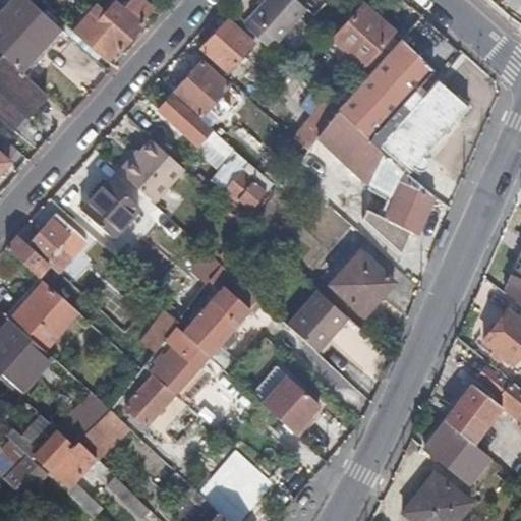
[(64,31),(30,0),(15,0),(0,17),(0,53),(5,57),(25,76),(40,60),(36,56),(50,41),(53,43),(64,31)]
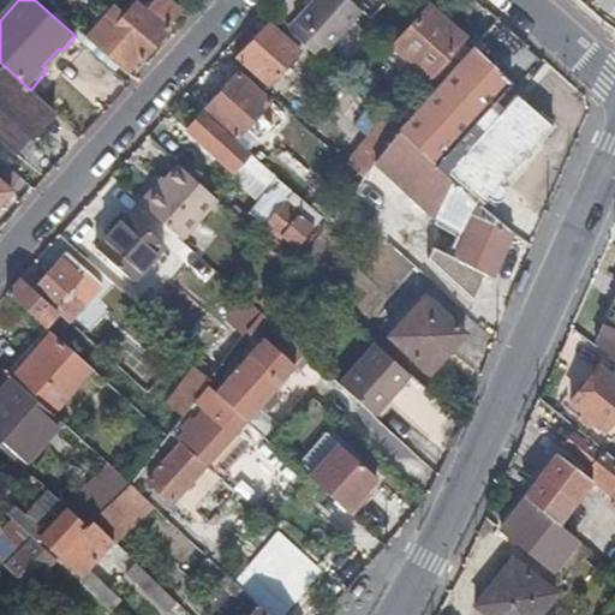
[(126,13),(115,5),(88,36),(126,73),(137,60),(138,63),(169,27),(167,24),(181,7),(172,0),(155,0),(148,10),(138,1),(126,13)]
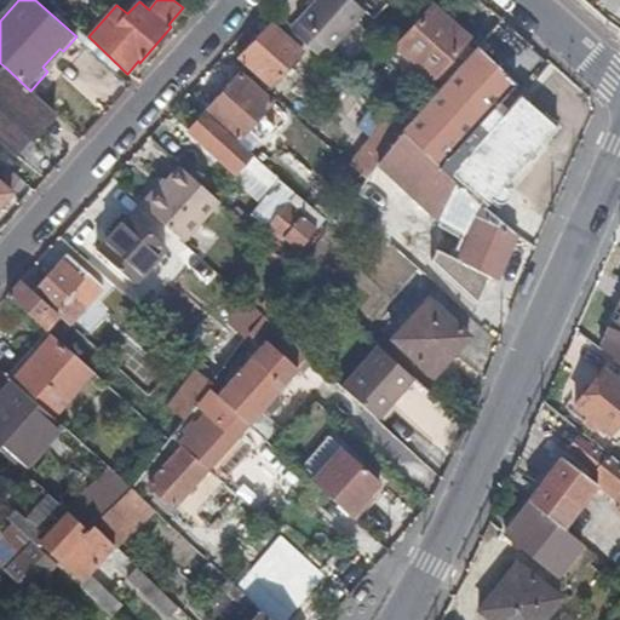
[(315,0),(297,21),(331,51),(366,11),(352,0),(315,0)]
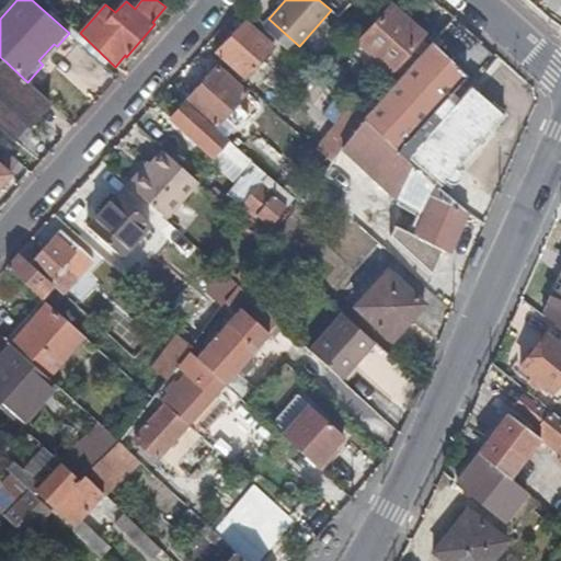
[(426,34),(392,4),(358,42),(391,72),(426,34)]
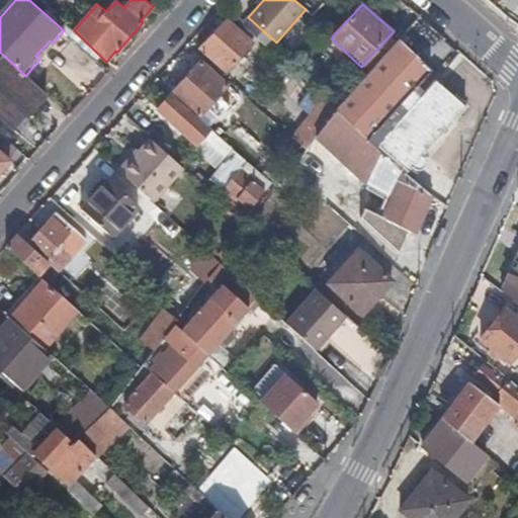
[(228,17),(198,49),(227,74),(255,41),(228,17)]
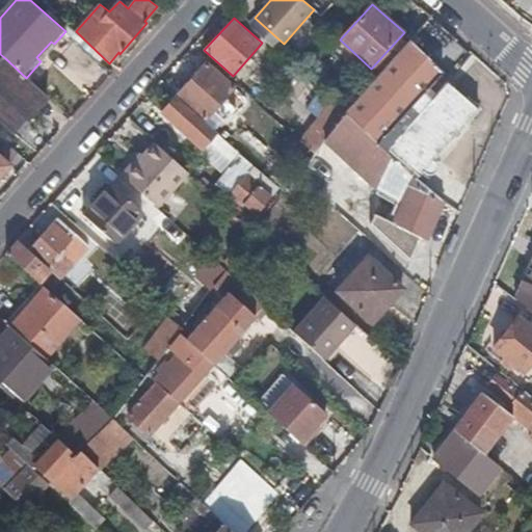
[(255,18),(248,25),(277,51),(284,44),(255,18)]
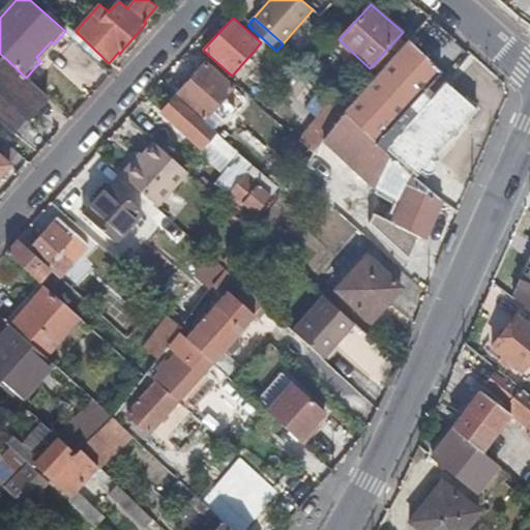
[(339,39),(331,48),(362,78),(370,68),(339,39)]
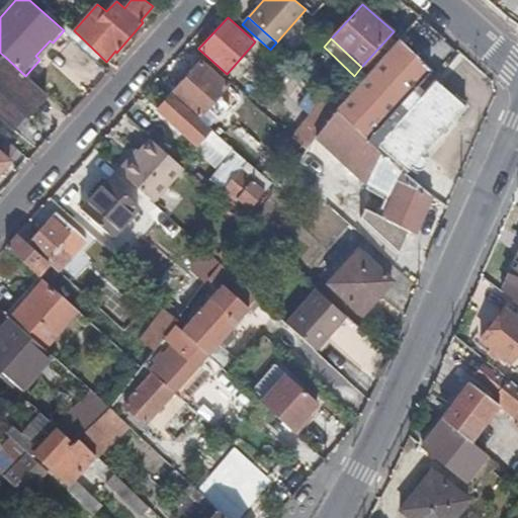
[(432,71),(400,39),(337,111),(380,150),(434,89),(425,80),(432,71)]
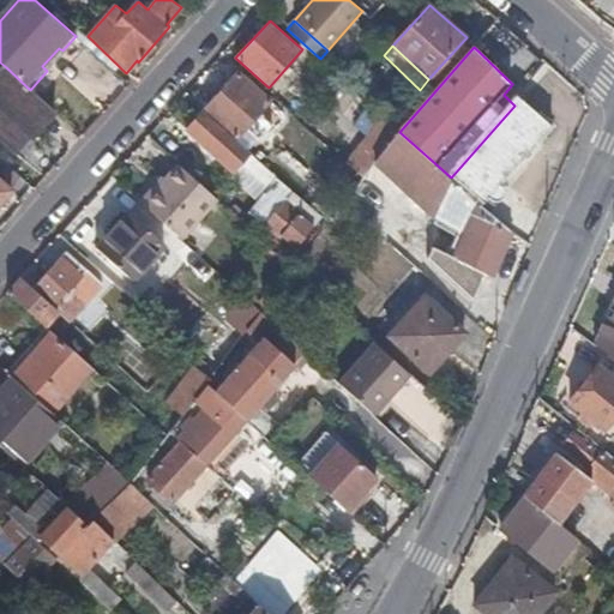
[(76,55),(64,82),(97,98),(110,72),(76,55)]
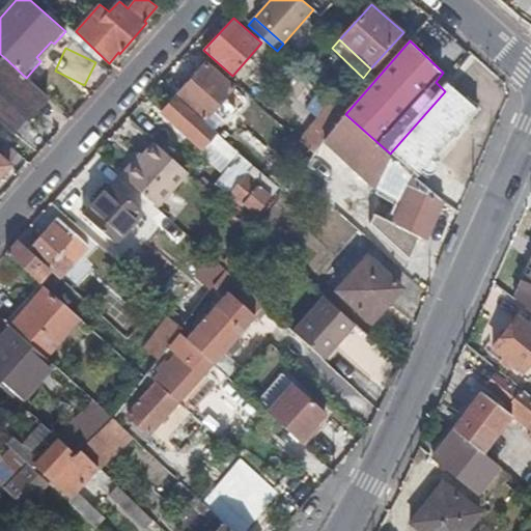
[(5,58),(0,63),(0,119),(12,131),(24,118),(22,117),(44,93),(26,78),(5,58)]
